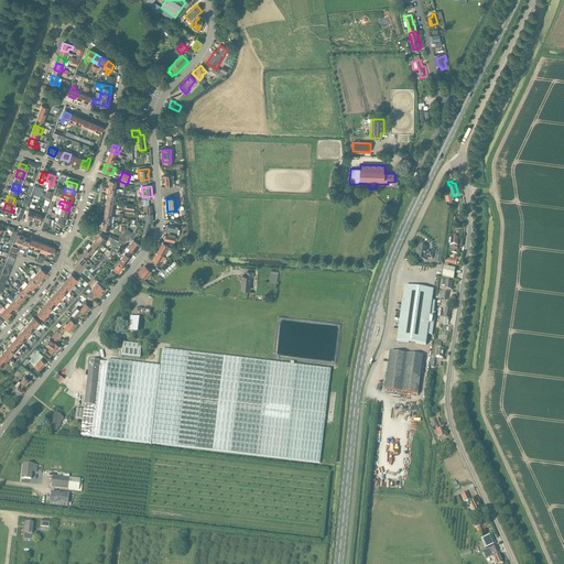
[(32,219),(36,208),(29,206),(28,209),(29,210),(25,217),(32,219)]
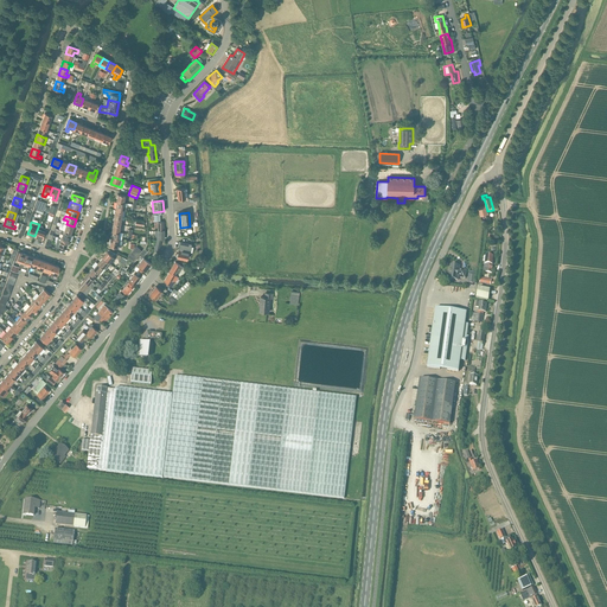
[(39,224),(34,236),(42,240),(45,231),(46,229),(42,228),(43,225),(39,224)]
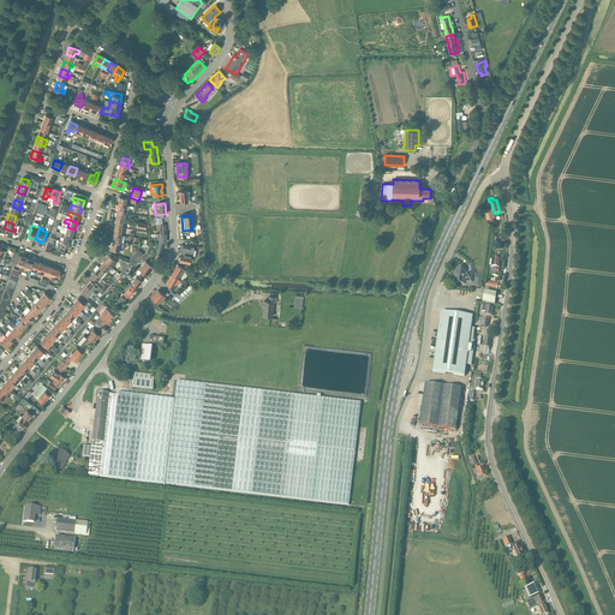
[(72,237),(75,230),(67,227),(65,234),(72,237)]
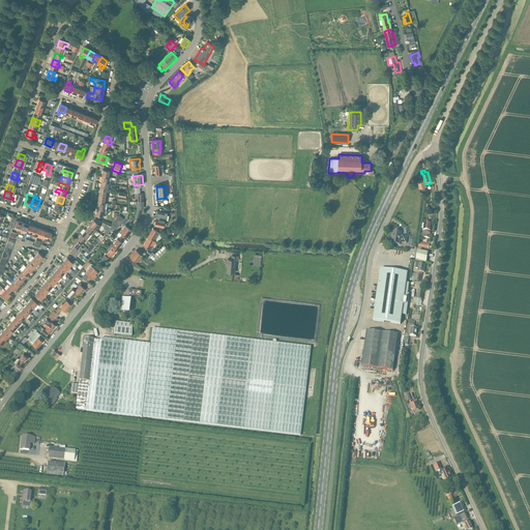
[(56,202),(53,201),(53,203),(55,204),(54,208),(60,210),(62,204),(56,202)]
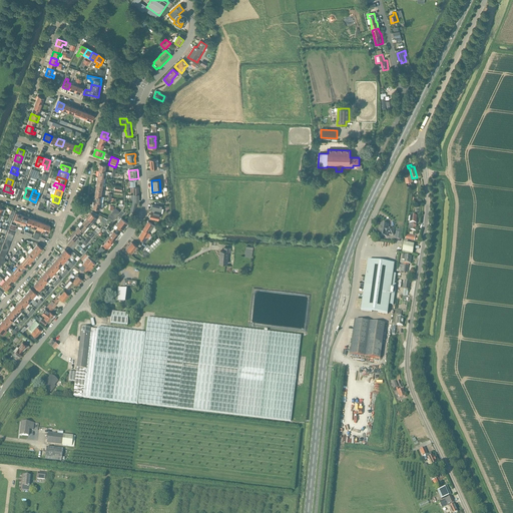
[(133,195),(131,195),(131,199),(132,199),(132,202),(130,211),(133,212),(137,202),(139,202),(138,195),(133,195)]
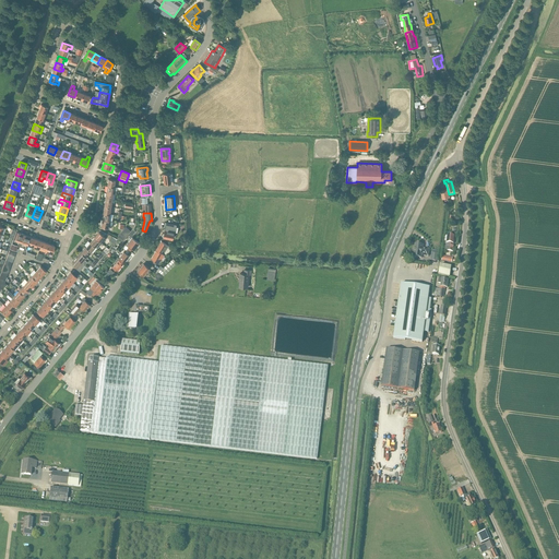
[(63,222),(57,219),(54,226),(55,226),(60,228),(63,222)]
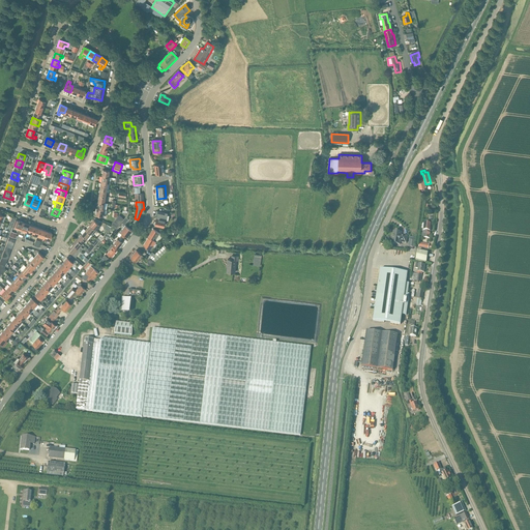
[(102,213),(102,209),(96,208),(95,215),(101,215),(101,218),(106,218),(107,213),(102,213)]
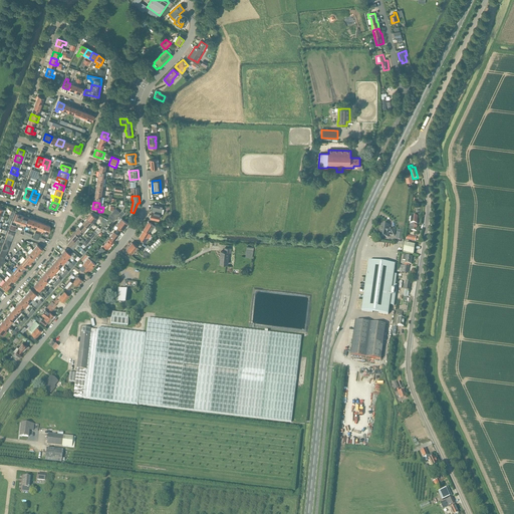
[(161,214),(162,206),(152,205),(150,215),(150,217),(150,219),(159,220),(159,214),(161,214)]
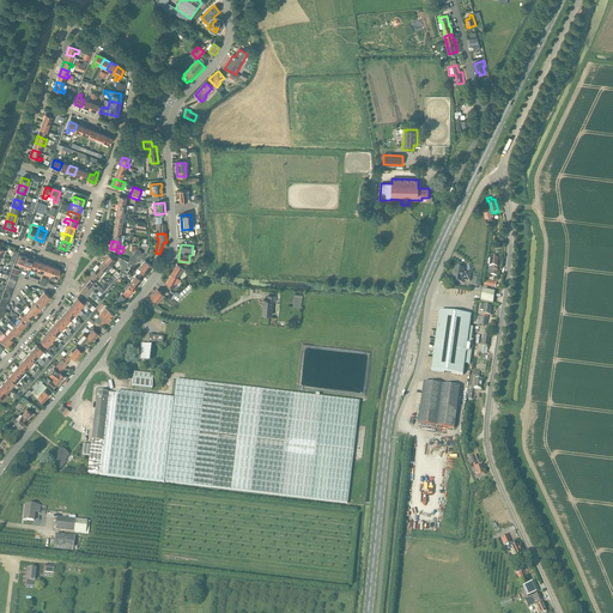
[(128,260),(134,263),(143,254),(143,253),(138,249),(128,260)]
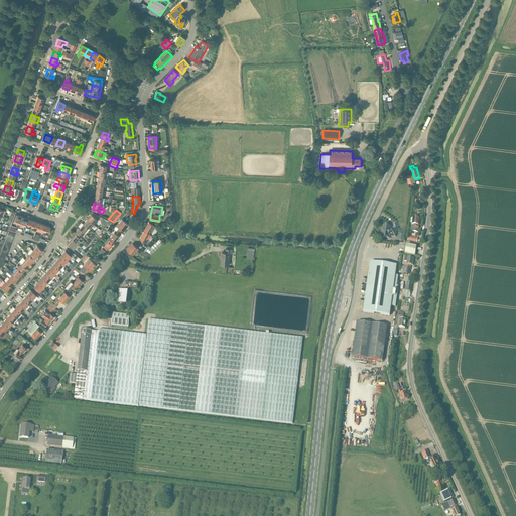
[(92,223),(94,224),(98,220),(92,214),(87,219),(92,223)]
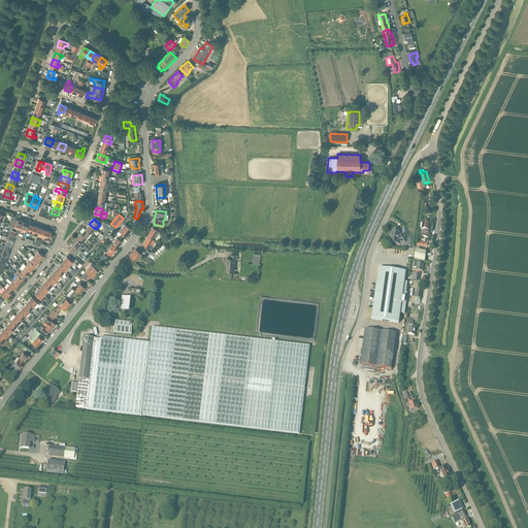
[(20,229),(23,222),(17,220),(14,227),(18,228),(17,231),(19,232),(20,229)]
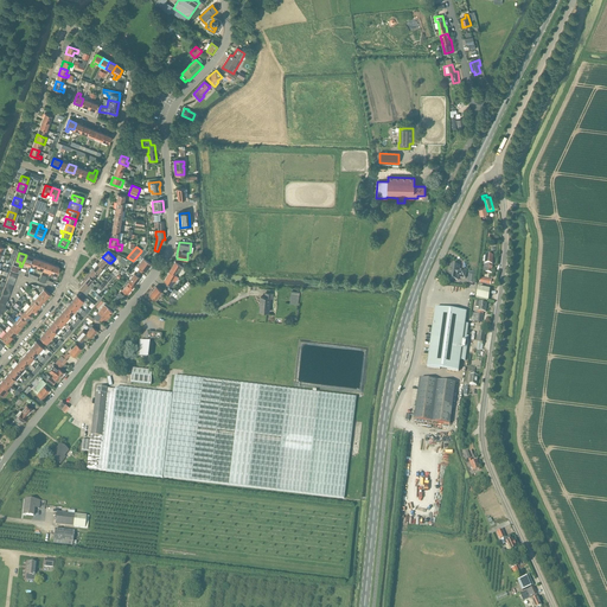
[(30,266),(33,257),(26,255),(23,263),(30,266)]
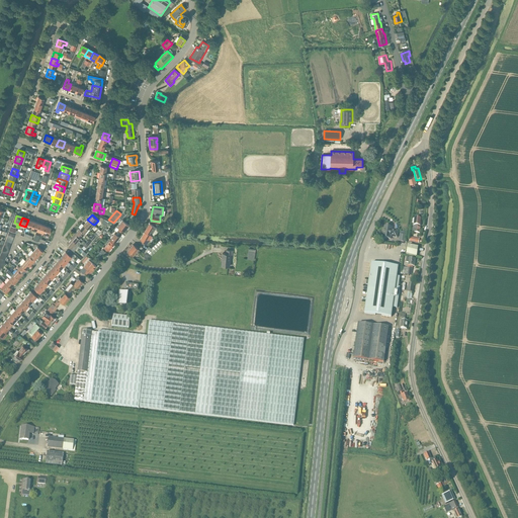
[(421,226),(421,219),(414,218),(414,225),(413,225),(412,232),(420,233),(420,226),(421,226)]
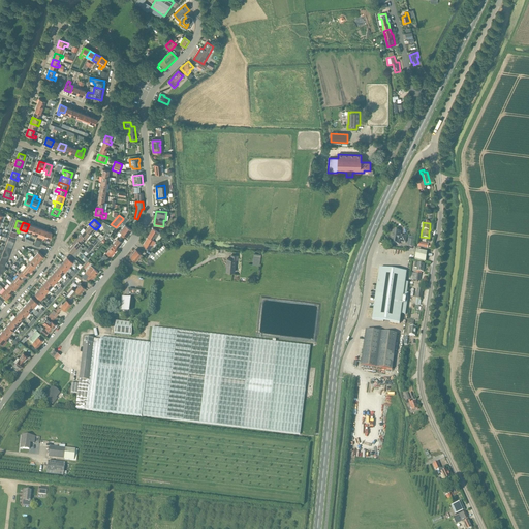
[(31,234),(34,226),(29,224),(26,231),(31,234)]
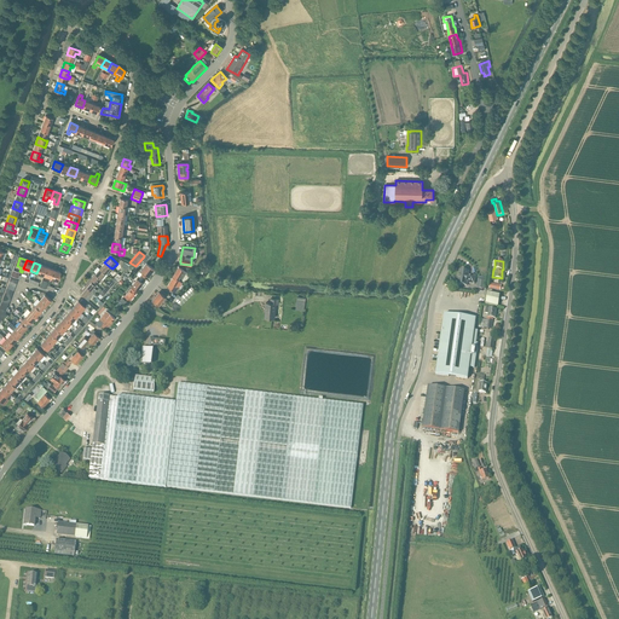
[(104,262),(99,268),(105,273),(110,267),(104,262)]
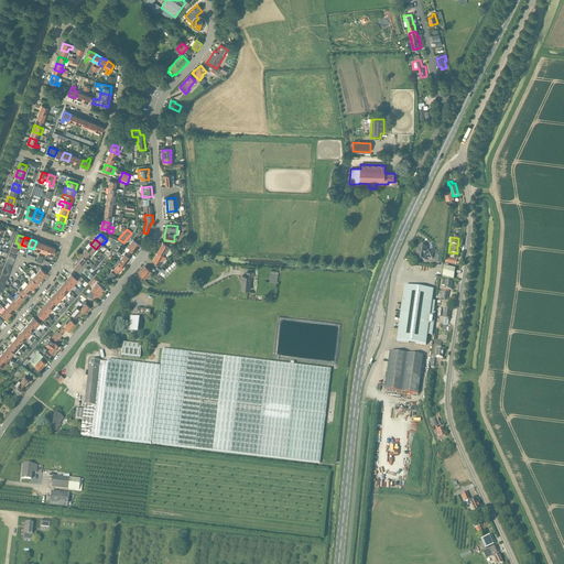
[(134,252),(140,246),(133,240),(128,247),(130,249),(128,250),(131,253),(133,251),(134,252)]
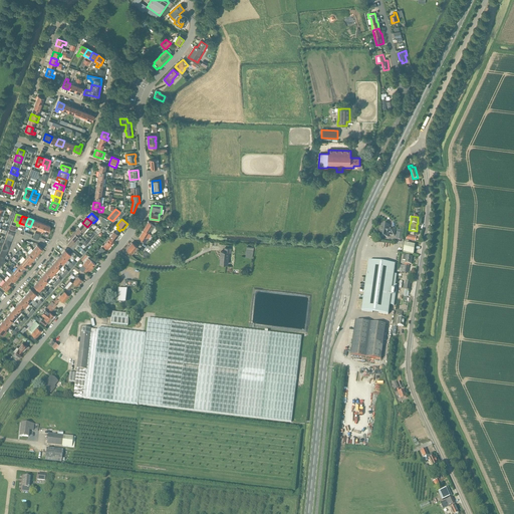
[(36,229),(39,222),(33,220),(30,227),(36,229)]
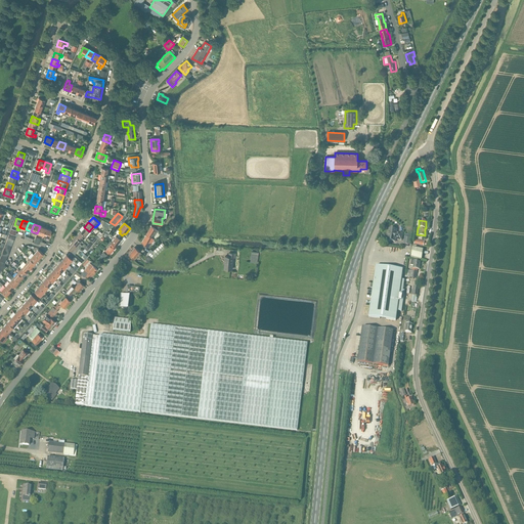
[(43,235),(45,228),(40,226),(37,233),(43,235)]
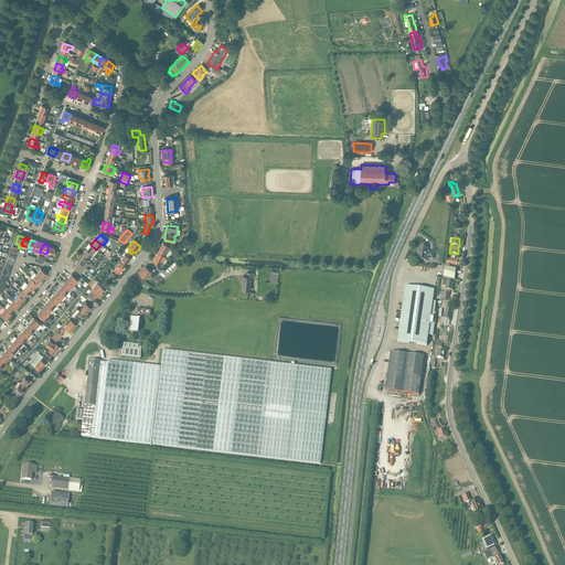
[(158,253),(152,262),(155,263),(153,264),(157,266),(158,265),(160,266),(163,262),(167,256),(169,257),(173,252),(170,249),(170,248),(162,244),(157,253),(158,253)]
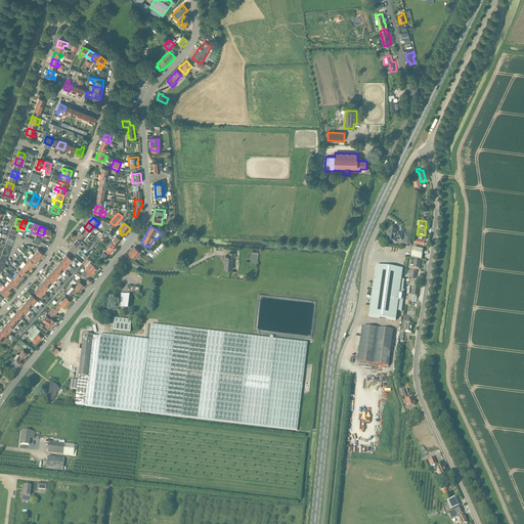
[(85,236),(89,231),(84,227),(80,232),(85,236)]
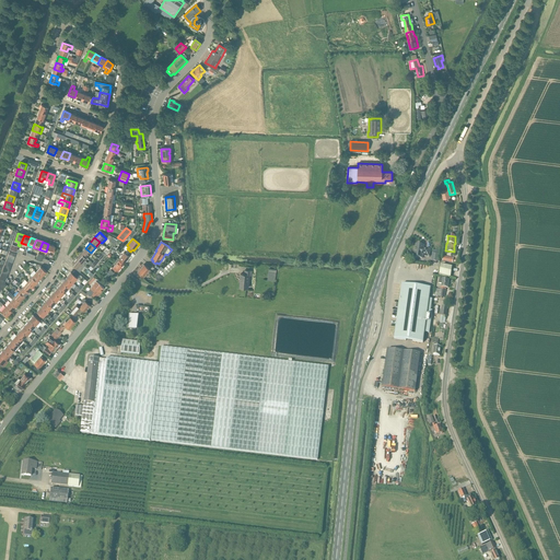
[(48,244),(46,252),(51,254),(55,246),(48,244)]
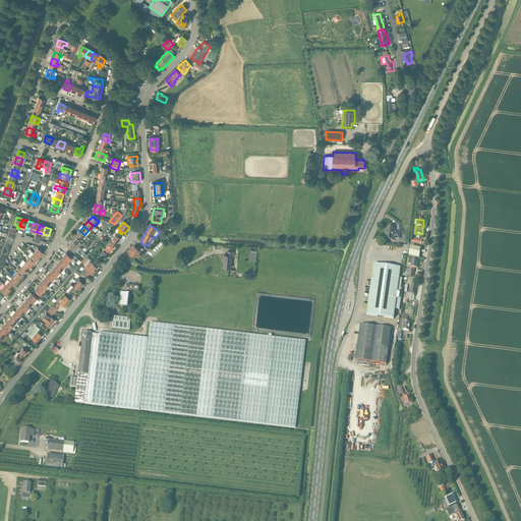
[(399,239),(400,232),(394,231),(395,229),(387,228),(385,239),(393,240),(393,239),(399,239)]
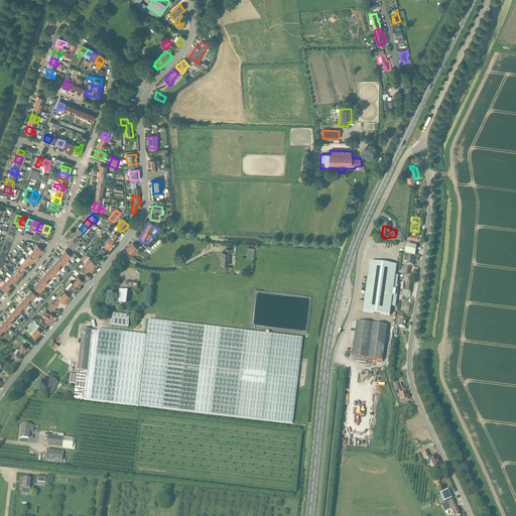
[(80,237),(84,233),(79,229),(75,233),(80,237)]
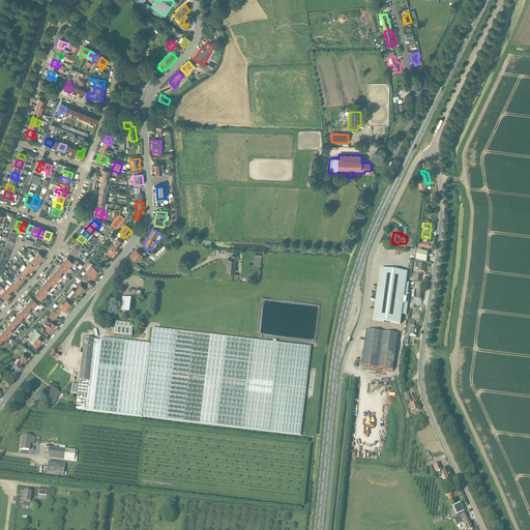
[(80,246),(82,243),(77,239),(72,244),(81,252),(83,248),(80,246)]
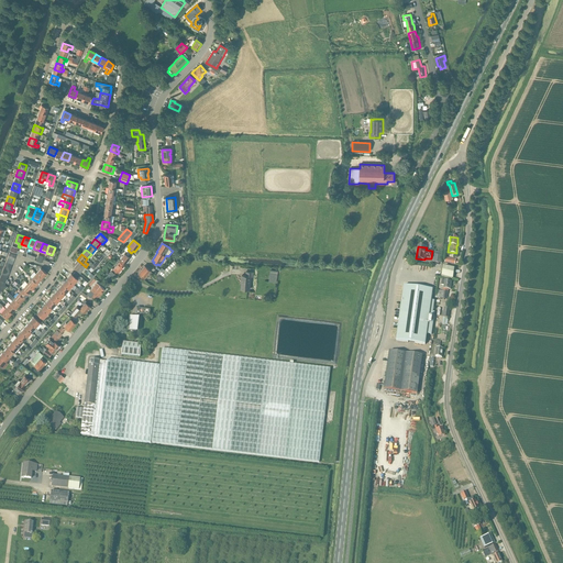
[(125,264),(130,258),(124,254),(120,261),(125,264)]
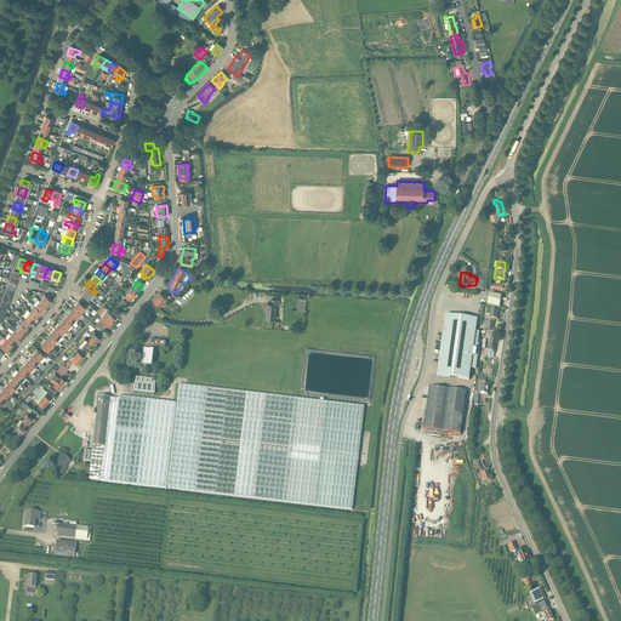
[(89,302),(95,295),(85,286),(80,292),(85,297),(84,298),(89,302)]
